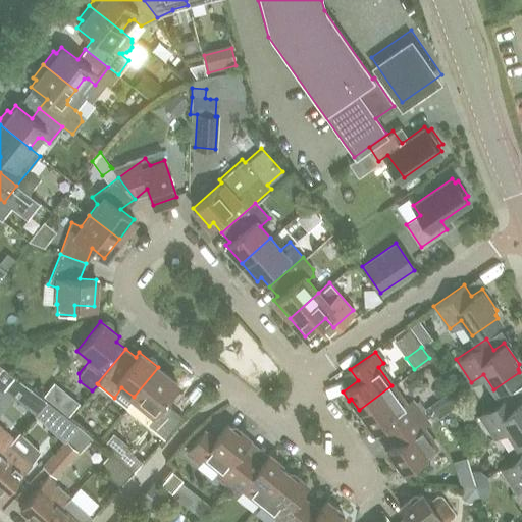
[(0,393),(14,376),(0,364),(0,393)]
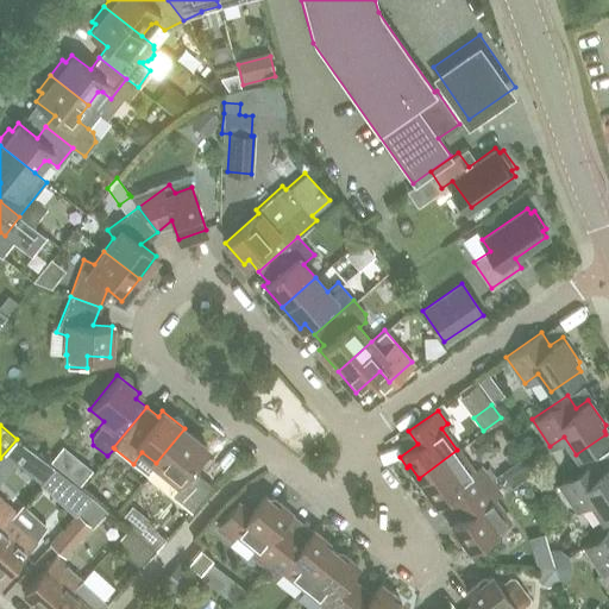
[(184,428),(156,463),(170,475),(161,485),(192,510),(212,484),(189,466),(206,446),(184,428)]
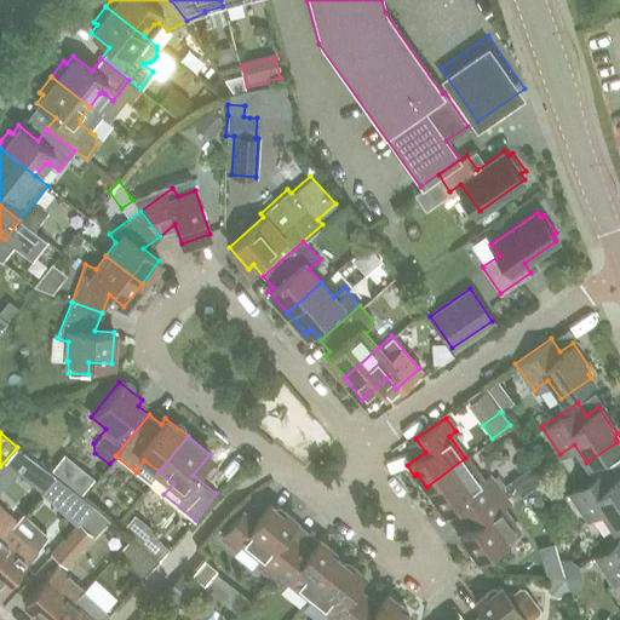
[(17,447),(0,466),(0,484),(15,469),(41,491),(56,475),(55,476),(17,447)]
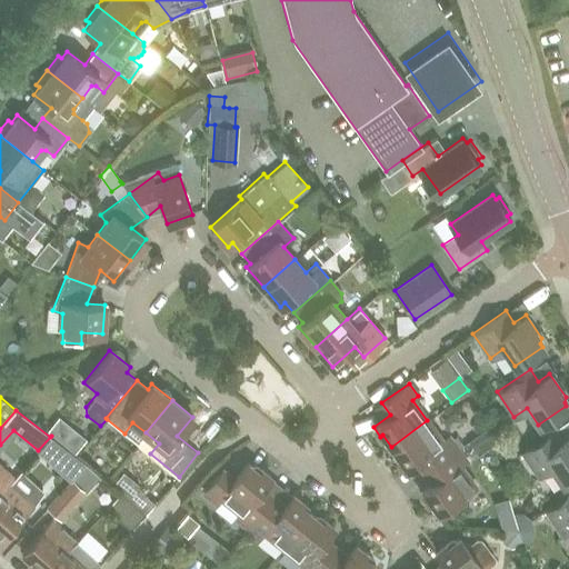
[(427,420),(391,447),(399,458),(397,459),(405,469),(415,461),(423,472),(456,449),(457,450),(463,446),(453,432),(441,440),(427,420)]
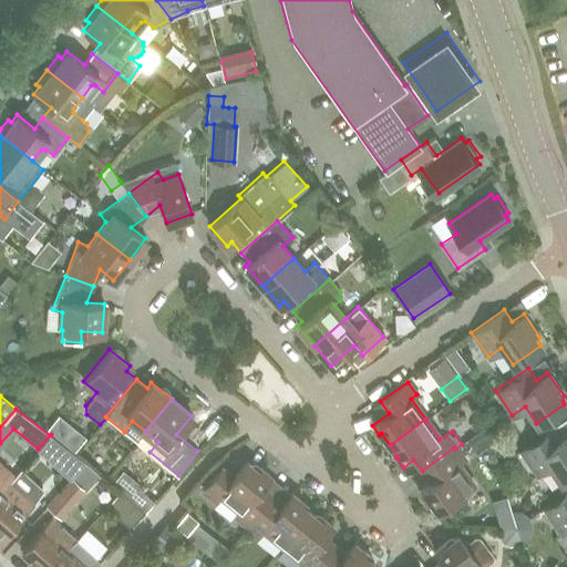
[(72,426),(60,440),(74,451),(85,437),(72,426)]
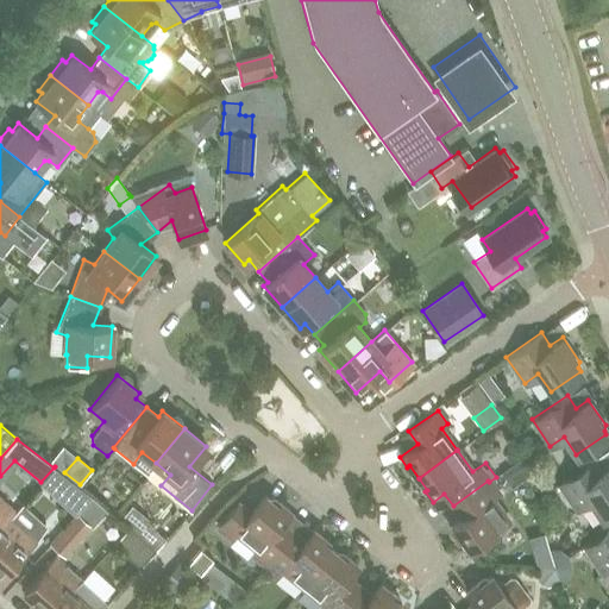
[(527,477),(522,458),(501,473),(512,488),(527,477)]
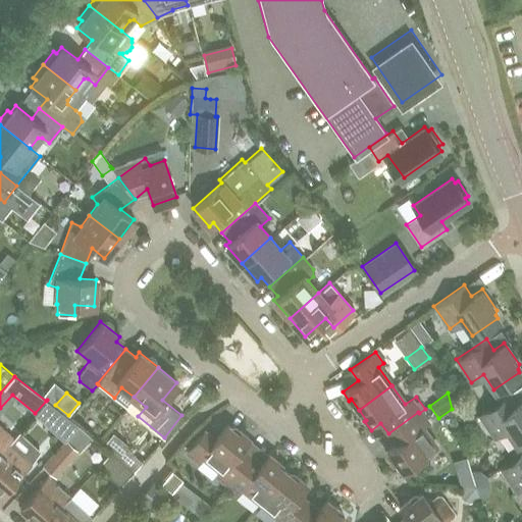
[(493,436),(506,428),(516,444),(521,438),(521,399),(516,404),(508,393),(478,413),(493,436)]
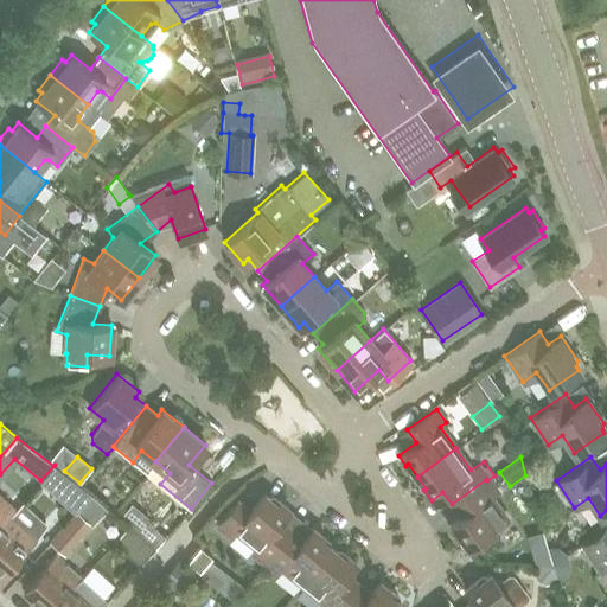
[(62,471),(55,465),(40,480),(56,493),(70,477),(62,471)]
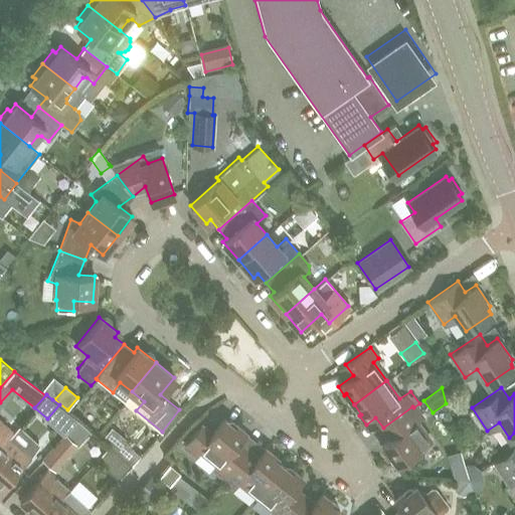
[(413,407),(412,406),(383,427),(390,439),(380,446),(387,455),(389,453),(396,464),(405,458),(427,442),(430,441),(415,421),(420,417),(413,407)]
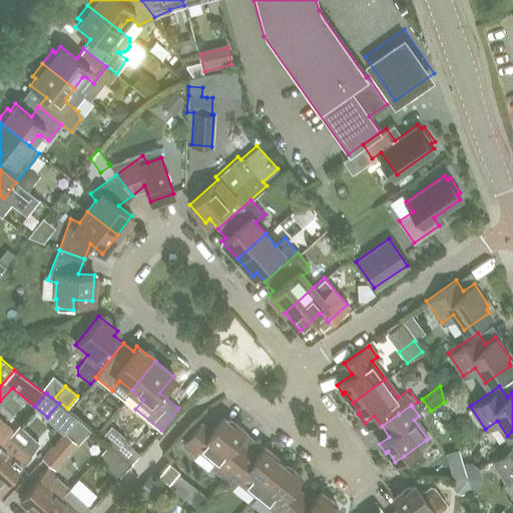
[(222,476),(245,447),(236,439),(243,430),(234,423),(233,425),(223,416),(210,433),(199,424),(183,444),(195,453),(199,448),(216,462),(212,467),(222,476)]
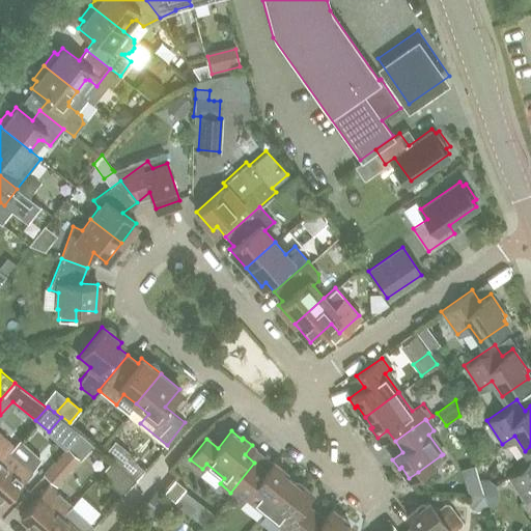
[(0,459),(8,450),(0,443),(0,459)]
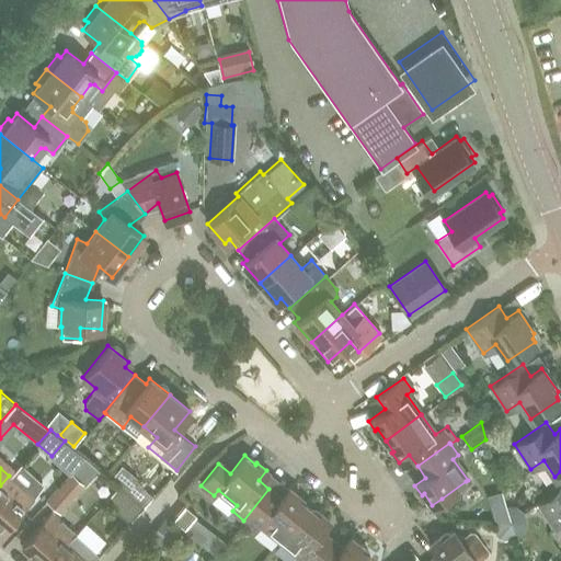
[(84,488),(70,473),(45,501),(59,514),(84,488)]
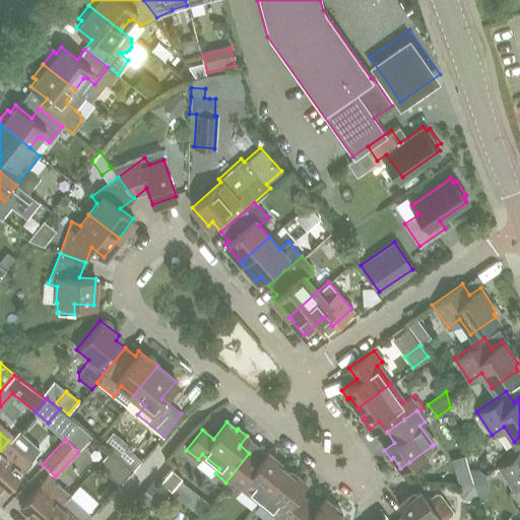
[(8,441),(0,450),(0,488),(4,492),(30,461),(21,452),(19,454),(15,449),(16,449),(8,441)]
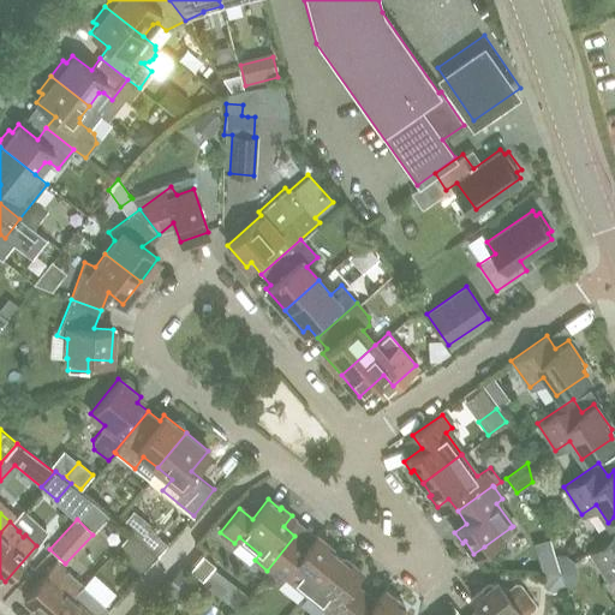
[(511,527),(484,547),(489,554),(496,549),(503,557),(514,549),(523,543),(520,539),(511,527)]
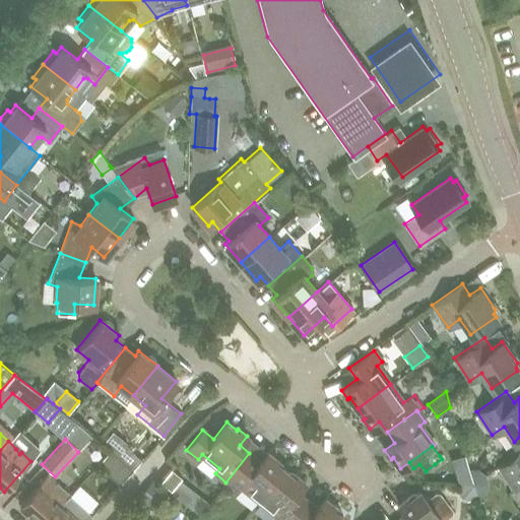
[(129,449),(121,458),(132,468),(140,459),(129,449)]
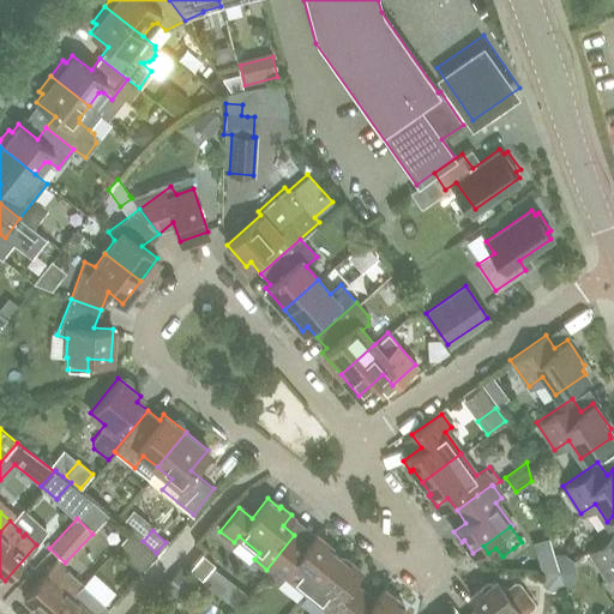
[(143,541),(131,531),(115,549),(140,571),(156,553),(143,541)]
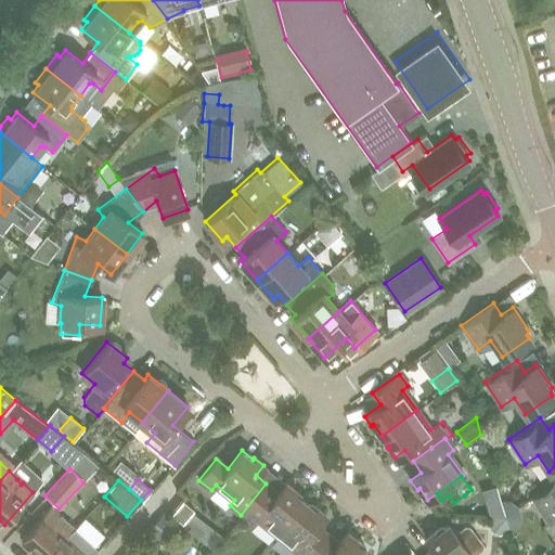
[(554,480),(531,497),(549,521),(554,516),(554,480)]
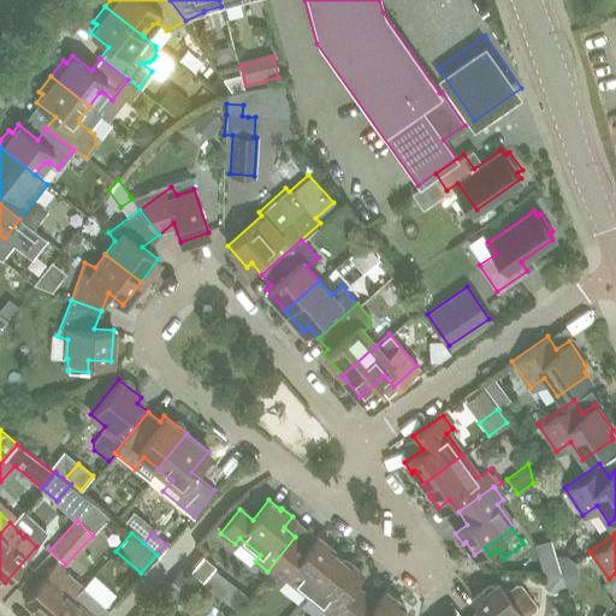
[(285,575),(307,592),(337,555),(325,546),(326,544),(317,535),(307,546),(295,537),(267,572),(280,581),(285,575)]
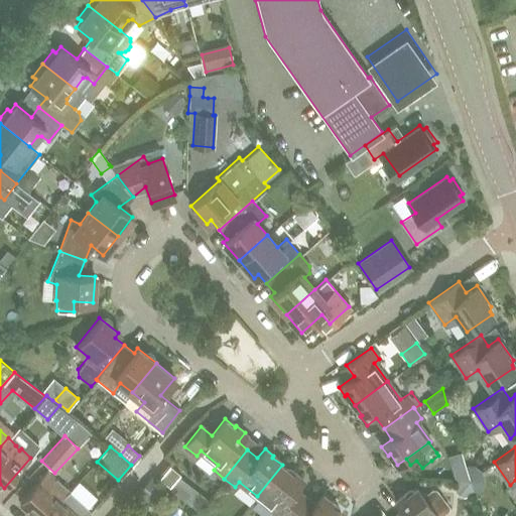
[(292,473),(282,465),(257,496),(274,511),(270,515),(287,515),(304,496),(294,488),(302,478),(293,471),(292,473)]
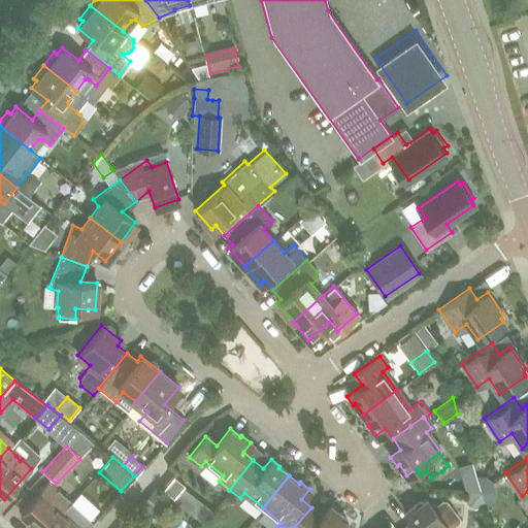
[(465,490),(480,490),(475,475),(468,481),(465,490)]
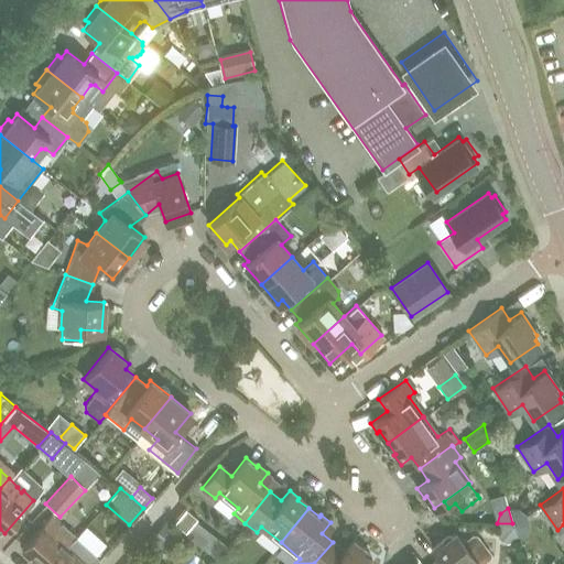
[(508,508),(512,523),(527,514),(519,508),(509,508),(508,508)]
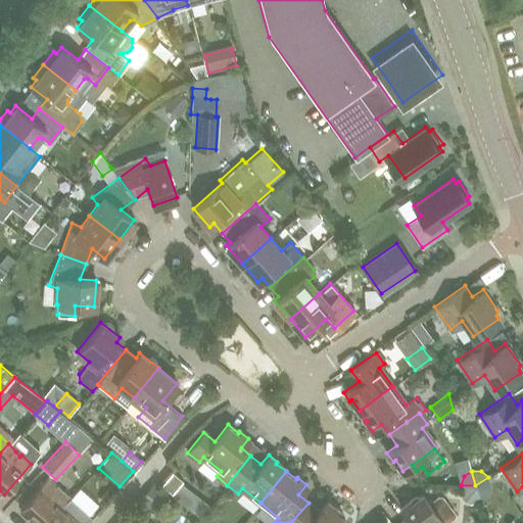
[(173,472),(161,483),(161,484),(173,493),(183,480),(173,472)]
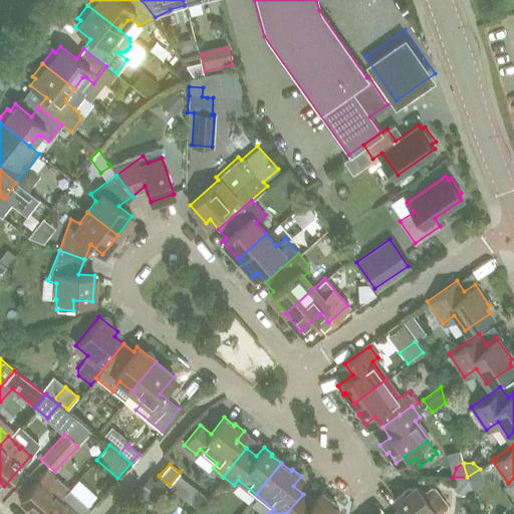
[(67,489),(54,478),(45,469),(18,499),(34,513),(44,513),(59,498),(67,489)]
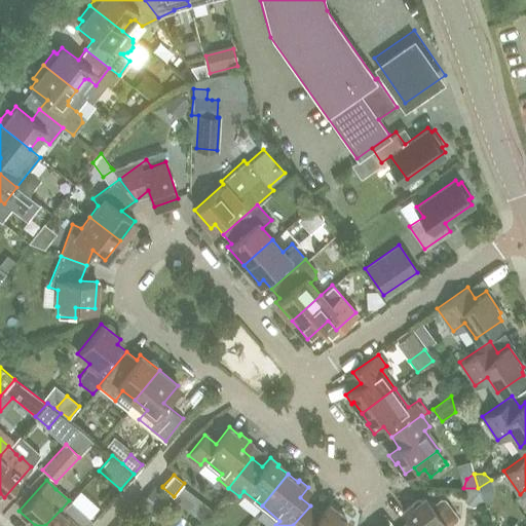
[(491,480),(478,488),(482,503),(483,503),(490,497),(494,489),(491,480)]
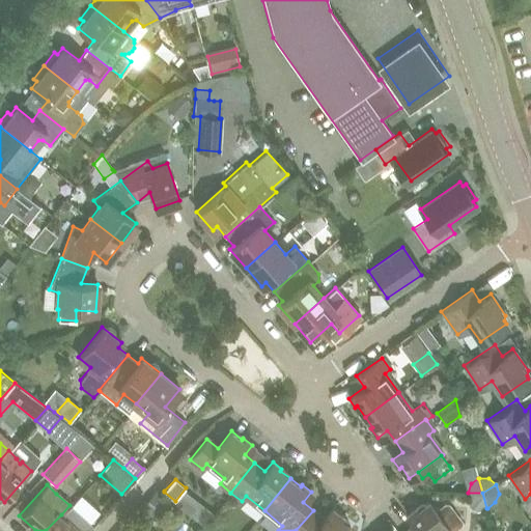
[(482,493),(468,493),(468,504),(476,510),(486,508),(482,493)]
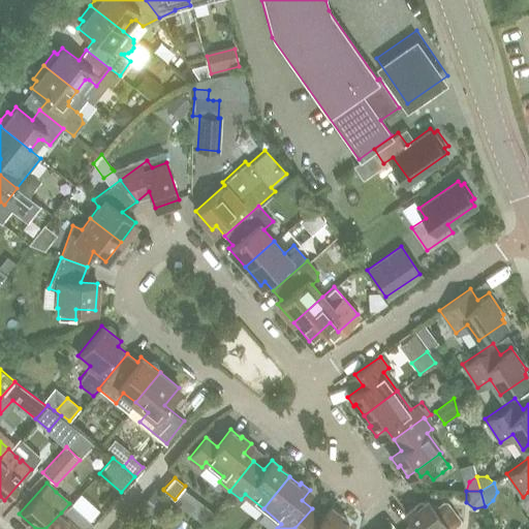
[(165,508),(148,496),(142,504),(159,518),(165,508)]
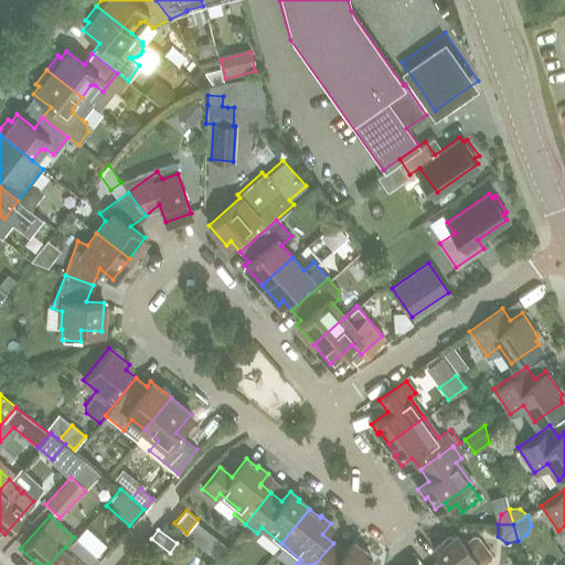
[(465,545),(464,544),(455,532),(443,541),(441,539),(432,546),(439,557),(429,564),(483,564),(491,561),(491,556),(477,539),(473,537),(465,545)]
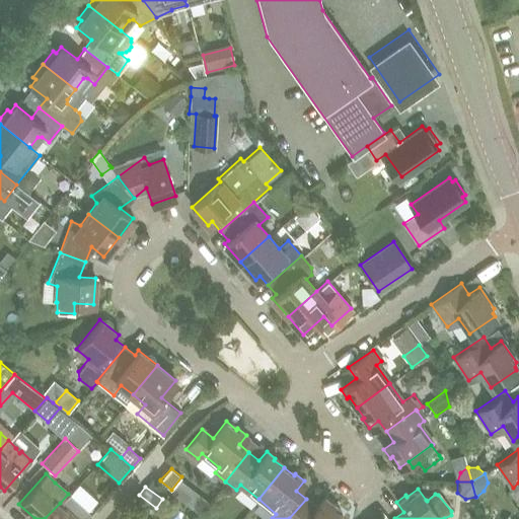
[(195,491),(184,503),(200,514),(209,502),(195,491)]
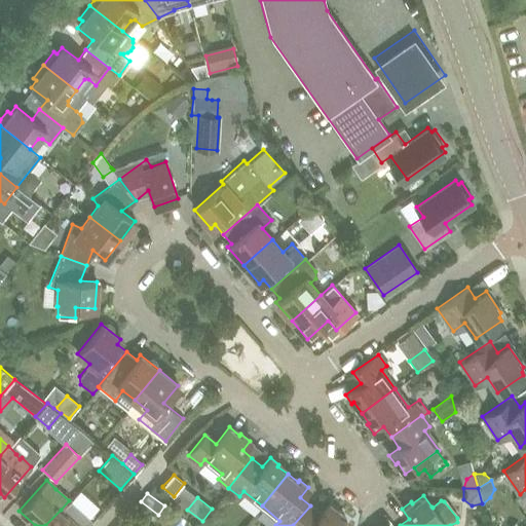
[(321,513),(310,505),(293,525),(342,525),(346,521),(344,520),(343,515),(338,510),(336,511),(328,503),(321,513)]
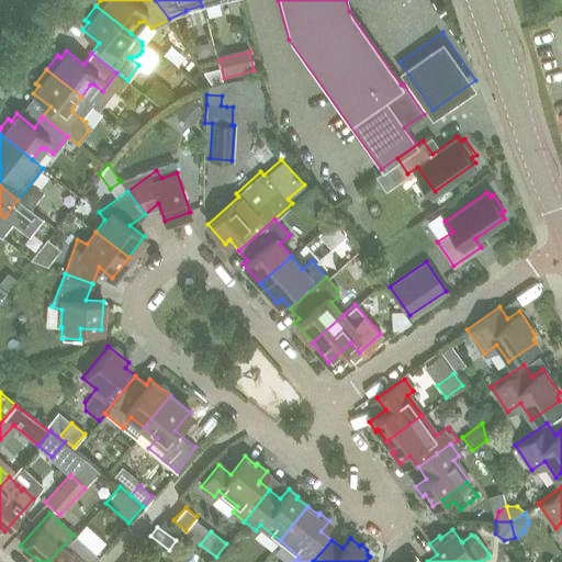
[(65,544),(48,561),(92,561),(98,555),(88,547),(79,558),(65,544)]
